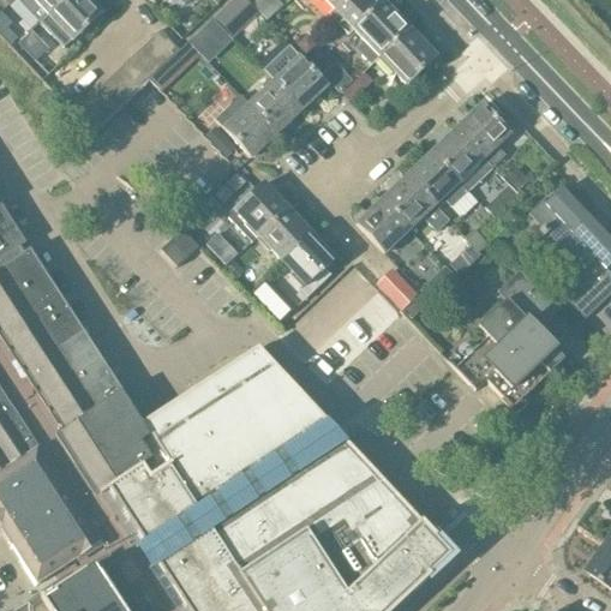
[(22,0),(42,21),(64,0),(22,0)]
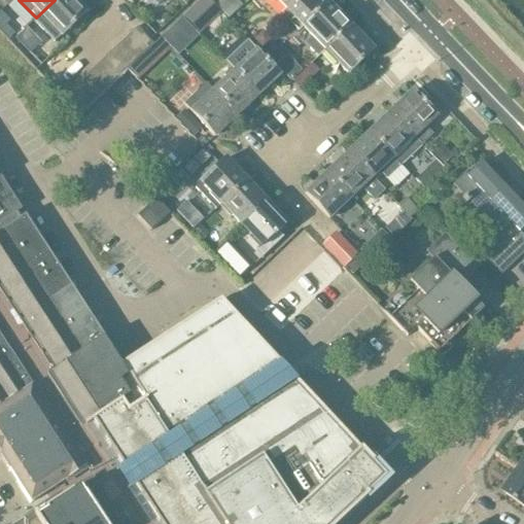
[(55,0),(36,18),(36,19),(43,12),(63,34),(89,9),(79,0),(55,0)]
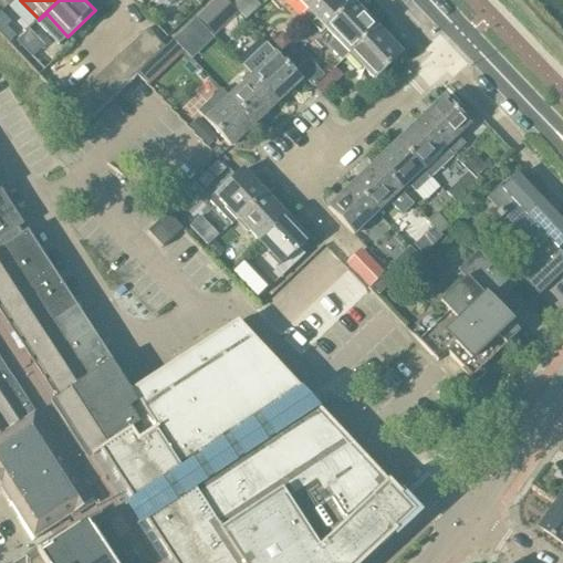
[(236,0),(249,13),(259,2),(257,0),(236,0)]
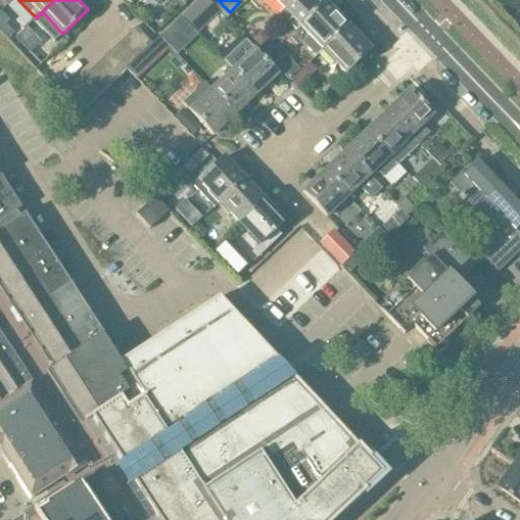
[(288,20),(310,0),(278,0),(285,7),(280,11),(288,20)]
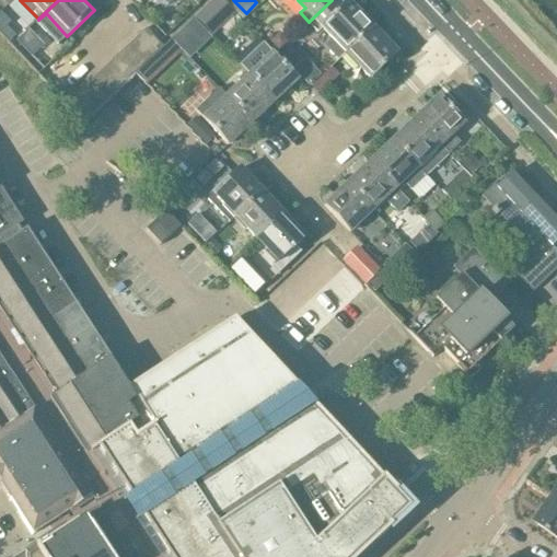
[(347,51),(373,25),(350,1),(351,0),(349,0),(345,3),(341,0),(332,0),(309,22),(317,31),(323,26),(347,51)]
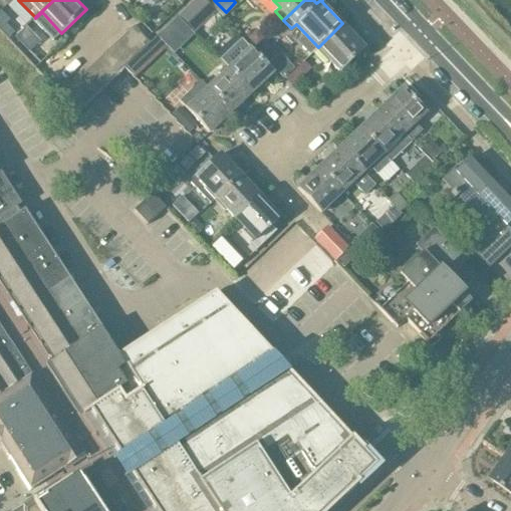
[(189,6),(181,14),(196,30),(204,22),(189,6)]
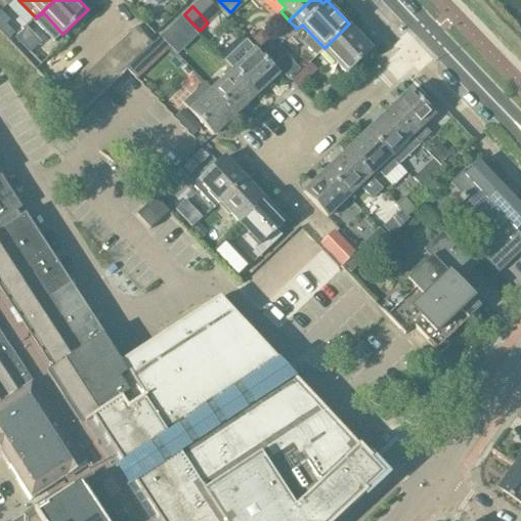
[(144,49),(155,39),(139,24),(129,33),(144,49)]
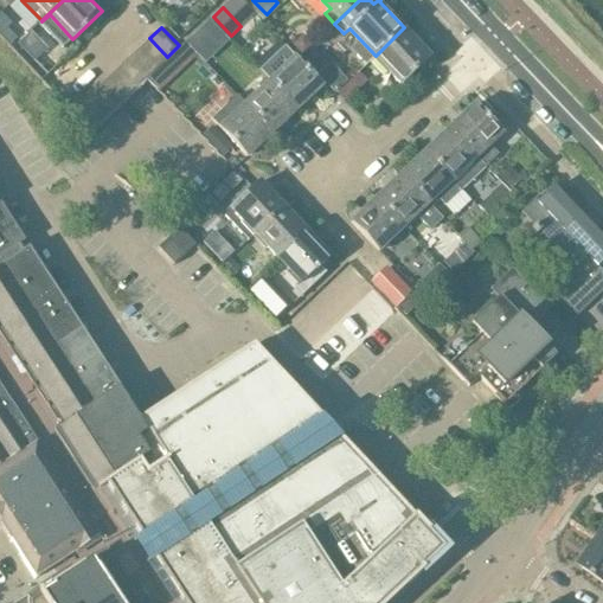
[(404,27),(376,56),(402,83),(418,68),(422,72),(423,70),(419,66),(432,55),(431,53),(430,55),(404,27)]
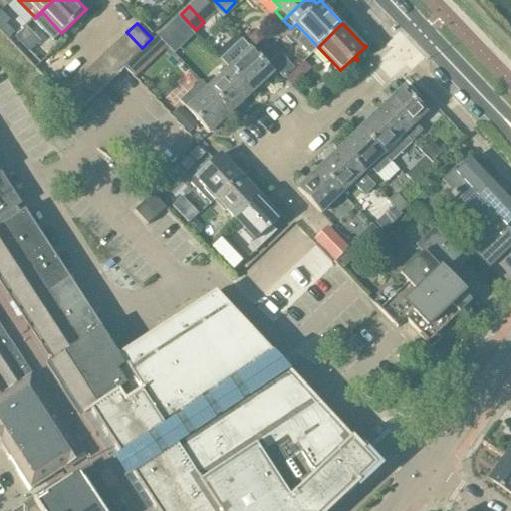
[(166,28),(160,34),(175,50),(181,44),(166,28)]
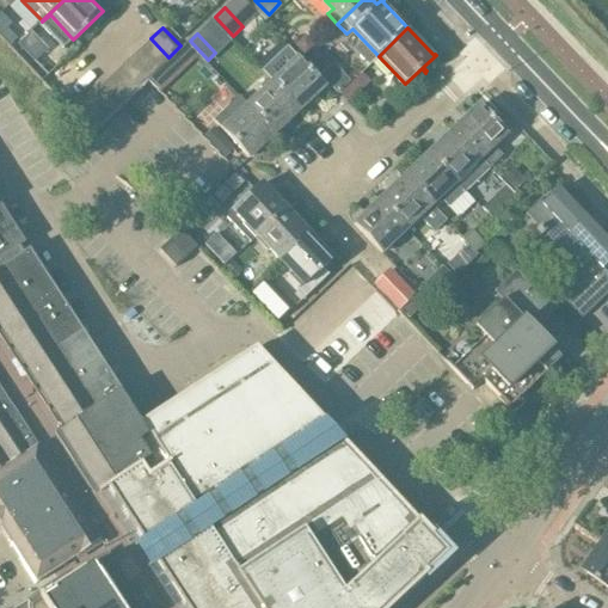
[(158,67),(169,57),(151,38),(140,48),(158,67)]
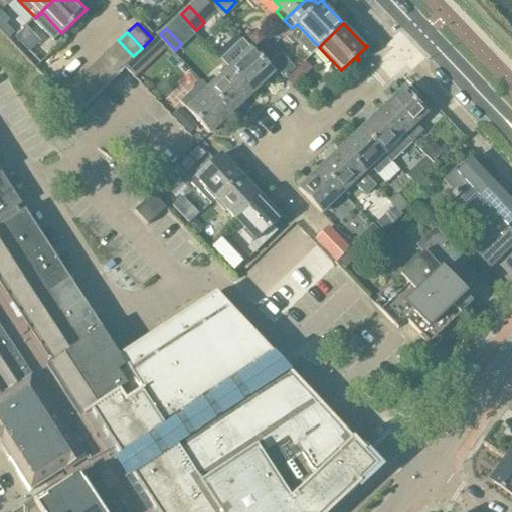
[(257,33),(250,38),(258,46),(267,38),(262,33),(257,33)]
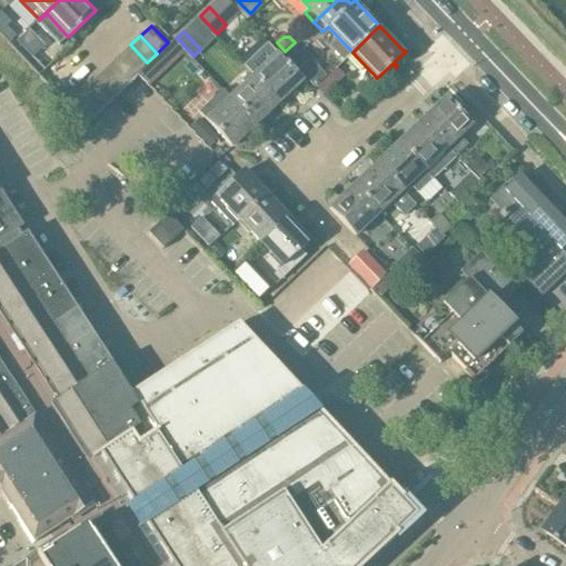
[(137,71),(147,62),(130,45),(120,55),(137,71)]
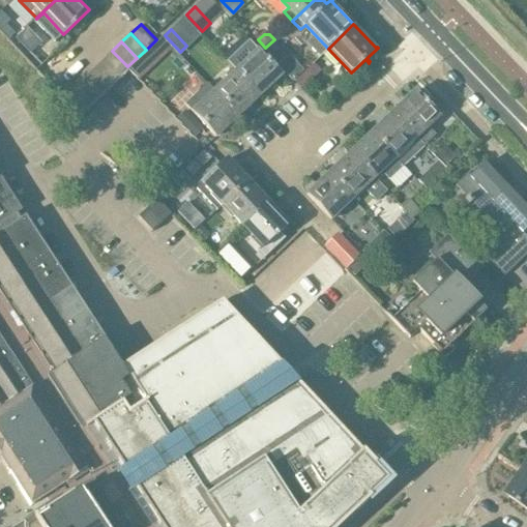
[(261,94),(283,74),(259,48),(236,68),(261,94)]
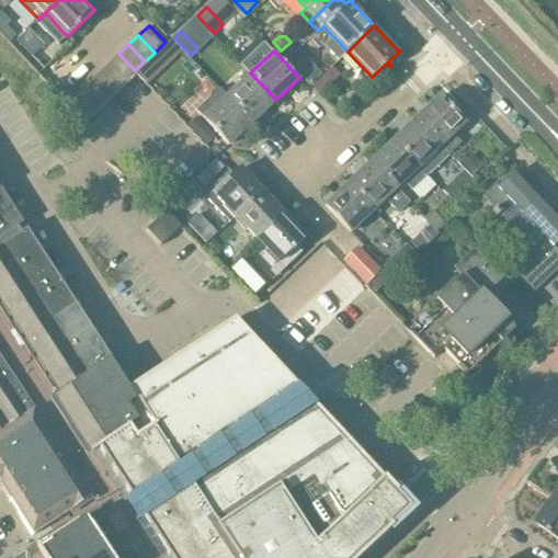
[(124,81),(135,70),(118,54),(107,64),(124,81)]
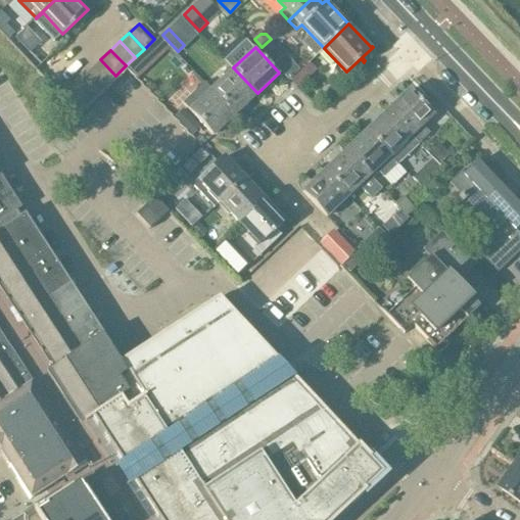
[(106,84),(115,76),(100,59),(91,67),(106,84)]
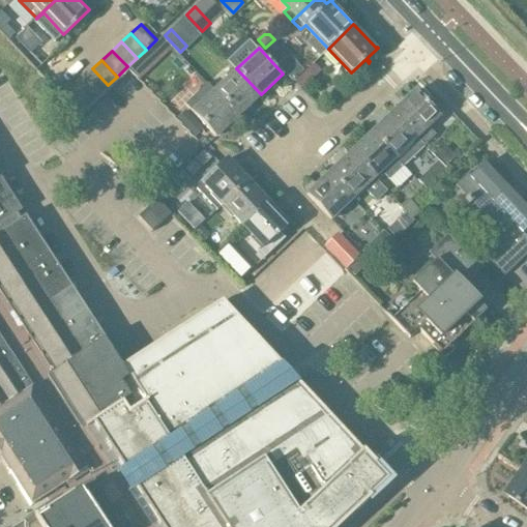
[(316,62),(297,80),(304,87),(323,69),(316,62)]
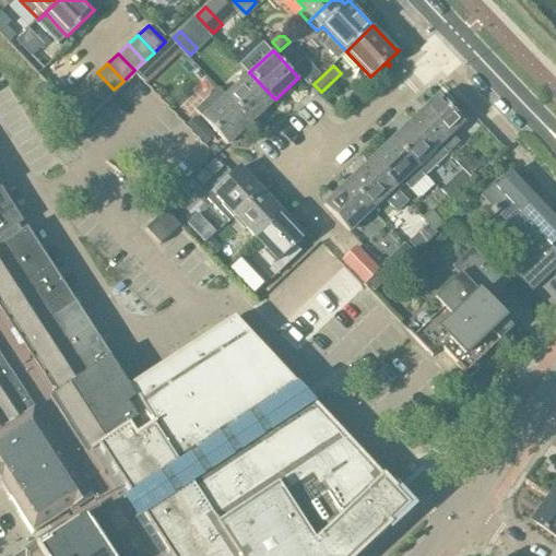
[(105,98),(114,90),(97,72),(89,81),(105,98)]
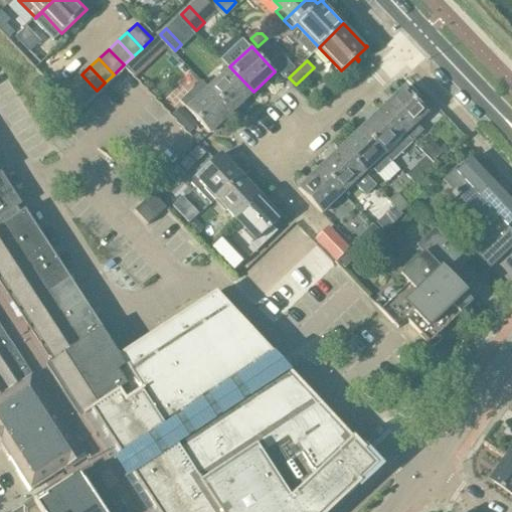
[(232,112),(253,92),(229,66),(209,87),(232,112)]
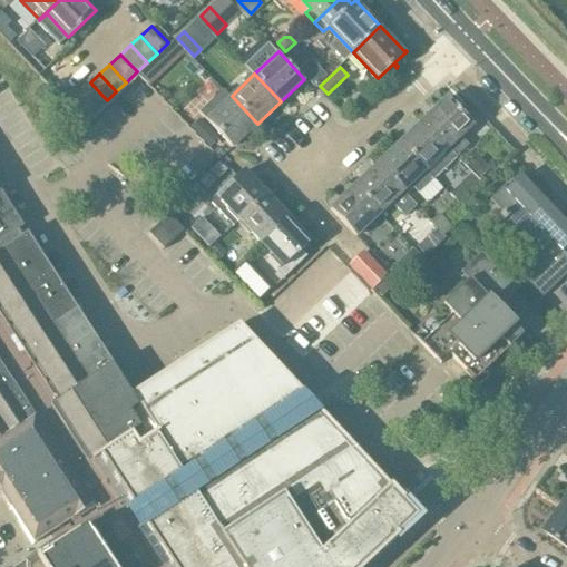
[(96,110),(107,100),(90,82),(79,93),(96,110)]
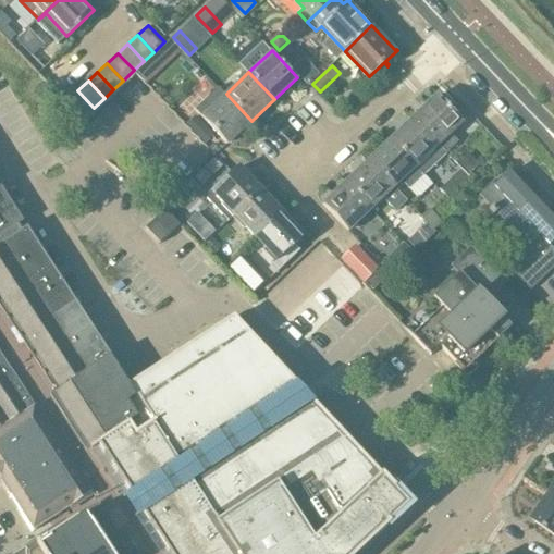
[(85,117),(94,108),(77,90),(69,99),(85,117)]
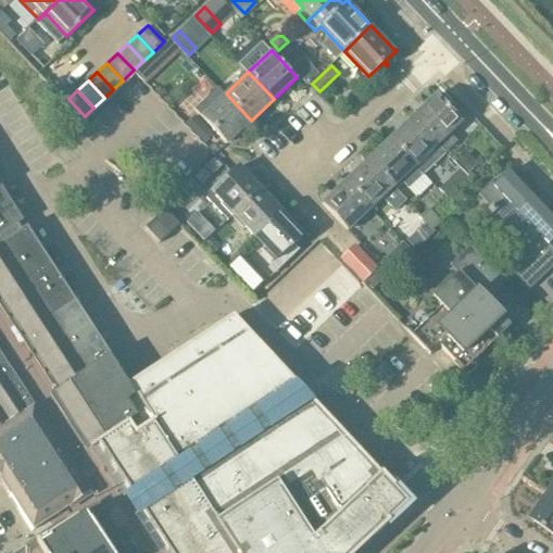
[(229,141),(251,121),(226,93),(203,115),(229,141)]
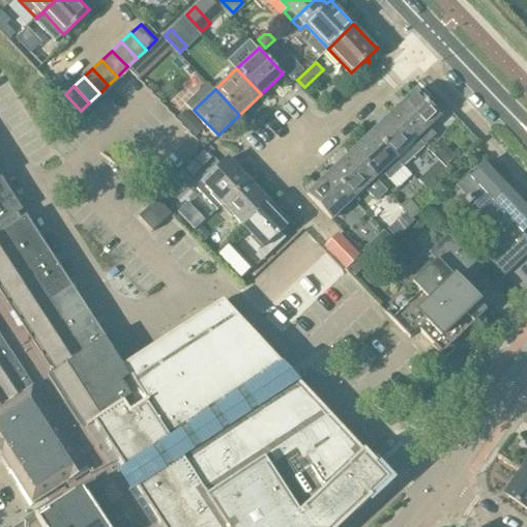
[(416,89),(394,110),(426,144),(436,134),(428,125),(439,114),(440,115),(440,114),(416,89)]
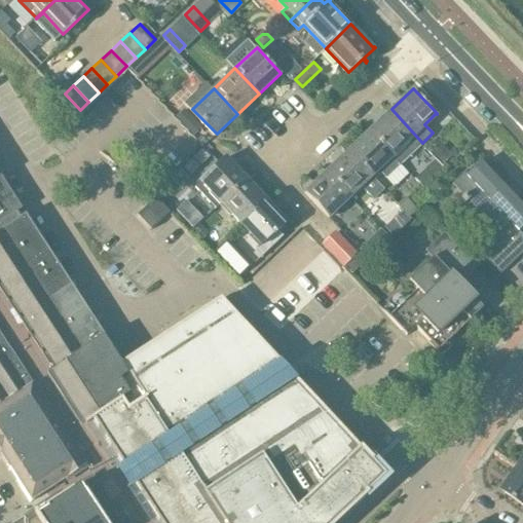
[(391,109),(370,129),(402,163),(422,143),(391,109)]
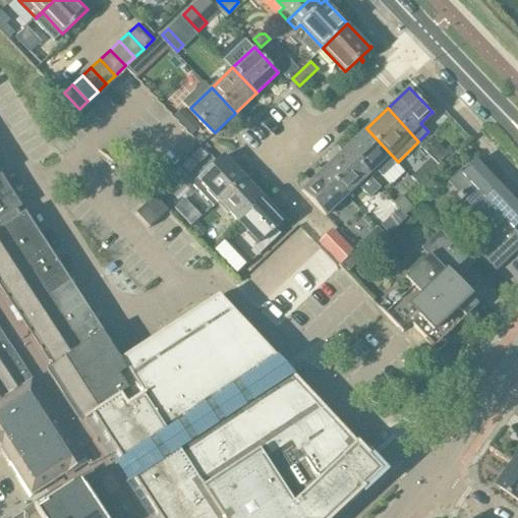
[(366,128),(345,149),(368,174),(369,173),(372,176),(379,169),(384,174),(398,162),(366,128)]
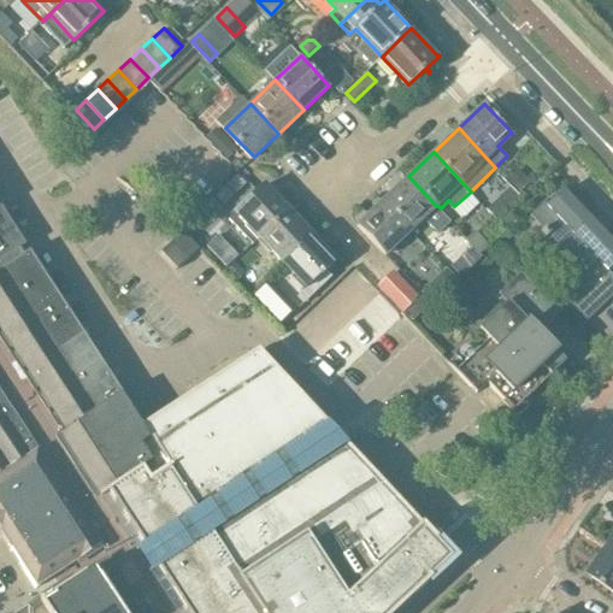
[(520,168),(511,177),(522,189),(532,180),(520,168)]
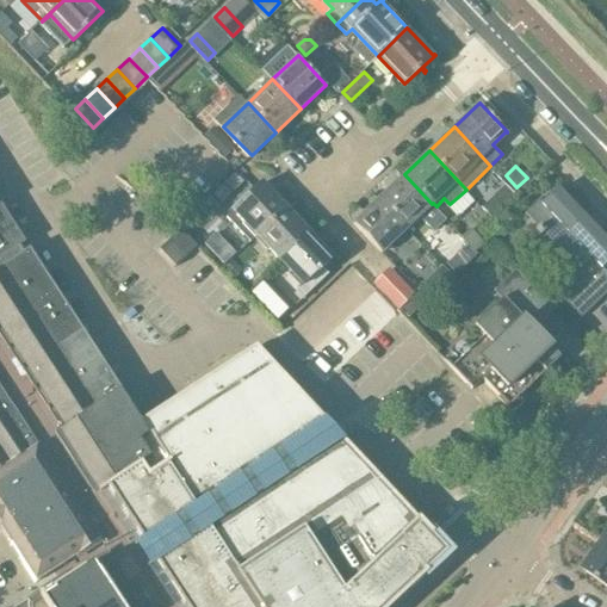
[(408,227),(432,204),(404,174),(381,197),(408,227)]
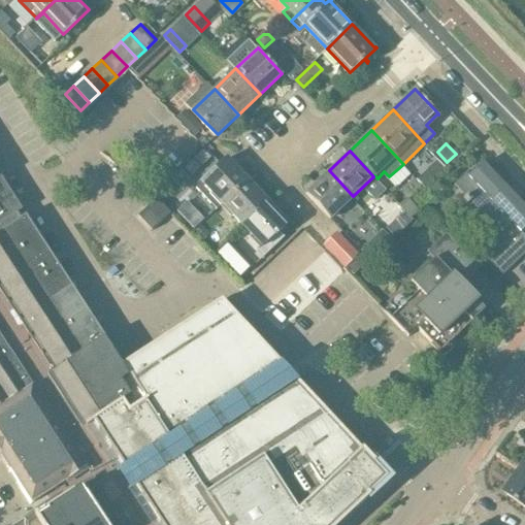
[(218,207),(249,177),(228,157),(197,186),(218,207)]
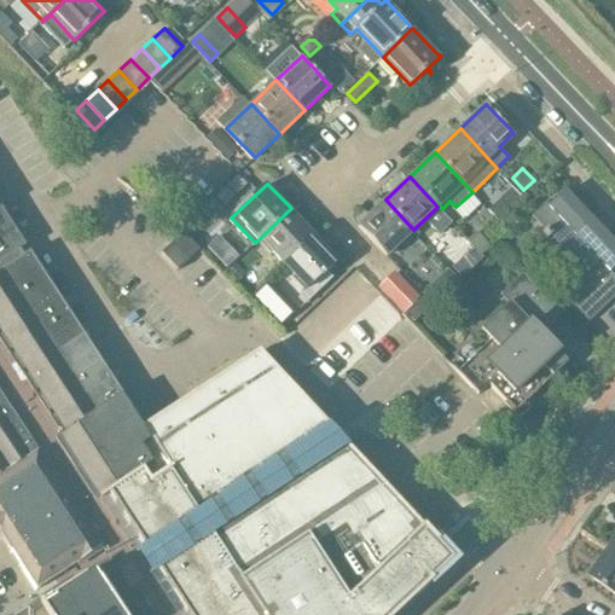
[(515,186),(503,197),(514,208),(524,197),(515,186)]
